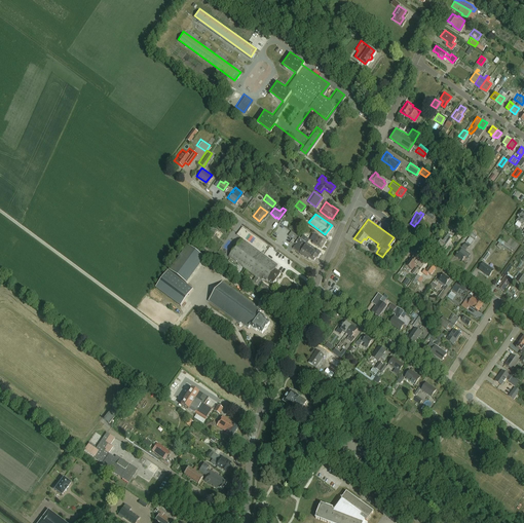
[(208,229),(214,233),(218,227),(211,223),(208,229)]
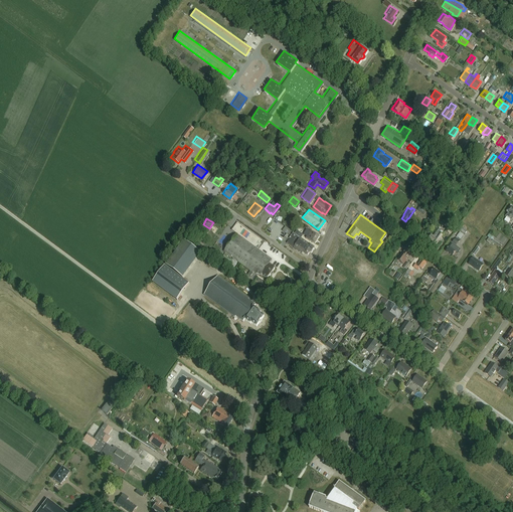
[(234,220),(230,226),(235,229),(237,225),(239,226),(240,223),(234,220)]
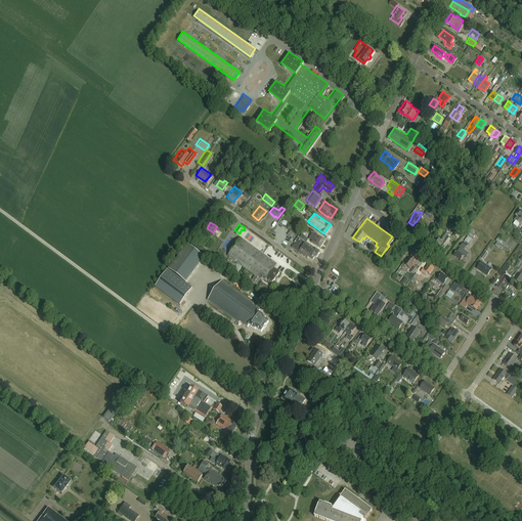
[(453,230),(451,232),(455,235),(458,232),(461,227),(458,225),(453,230)]
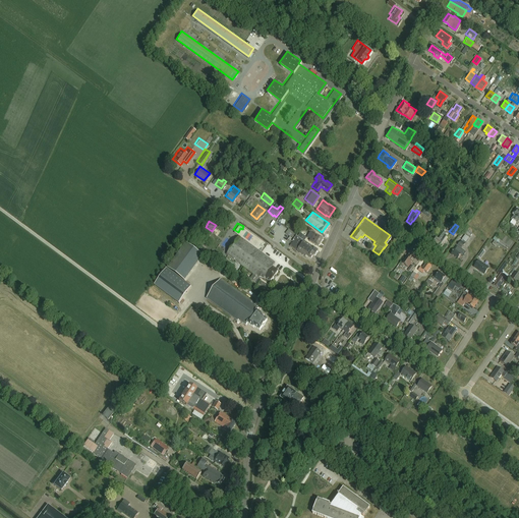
[(316,243),(322,236),(312,230),(307,238),(316,243)]
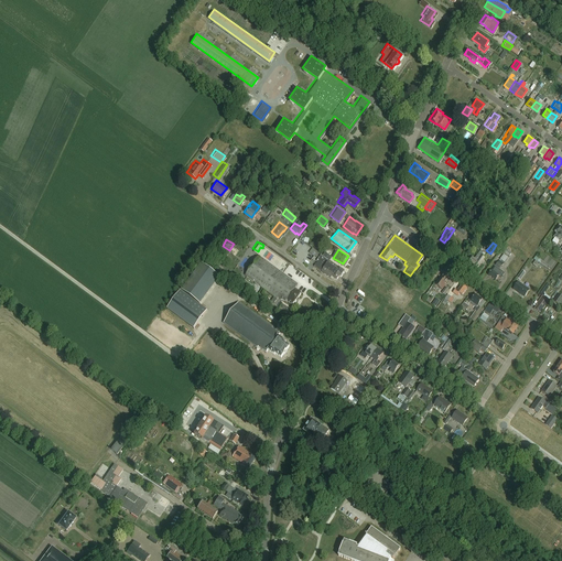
[(479,268),(487,257),(478,250),(474,256),(472,255),(468,258),(474,262),(473,263),(479,268)]
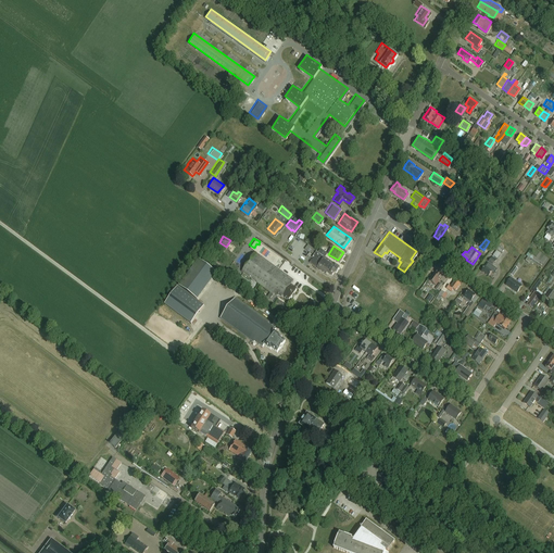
[(292,277),(290,275),(254,249),(240,268),(269,290),(266,294),(268,296),(272,291),(276,293),(277,292),(280,296),(281,293),(288,298),(296,287),(290,283),(292,277)]
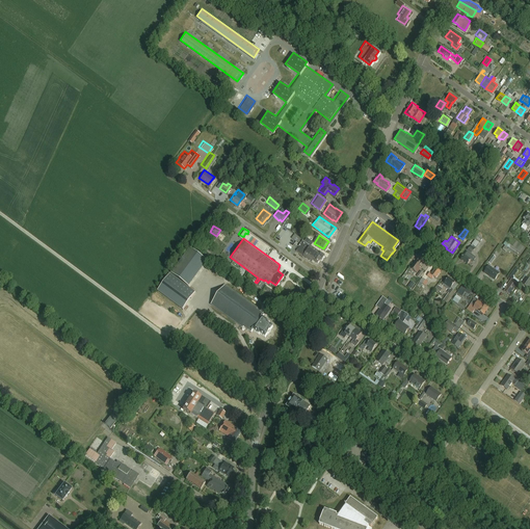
[(295,248),(311,260),(312,258),(316,261),(319,257),(319,258),(320,258),(323,254),(323,253),(322,253),(318,249),(301,238),(296,244),(297,245),(295,248)]
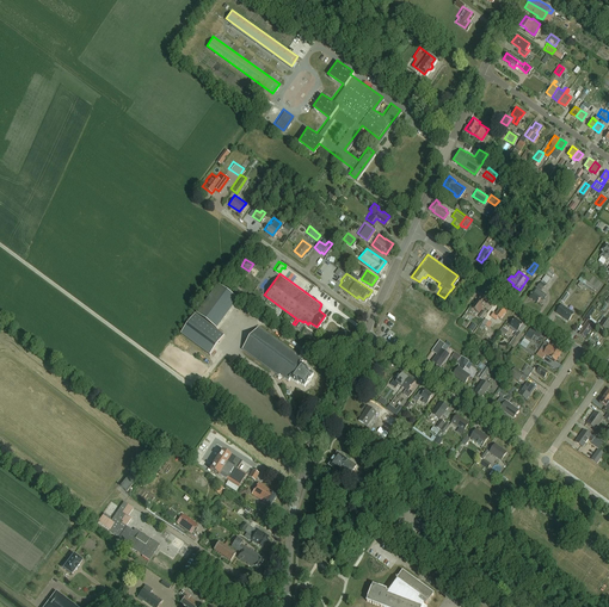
[(195,311),(214,326),(238,295),(217,280),(195,311)]
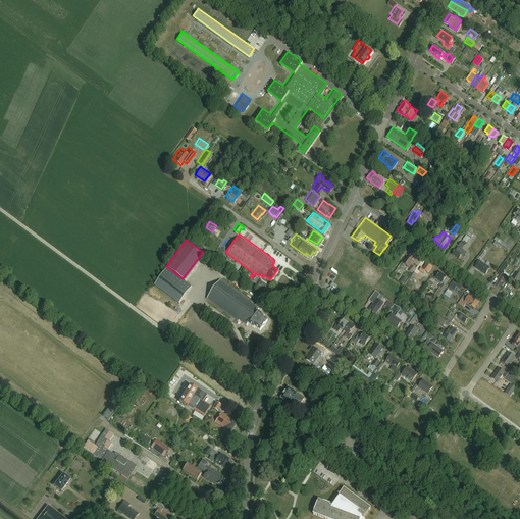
[(450,252),(457,257),(460,253),(462,255),(465,250),(456,244),(450,252)]
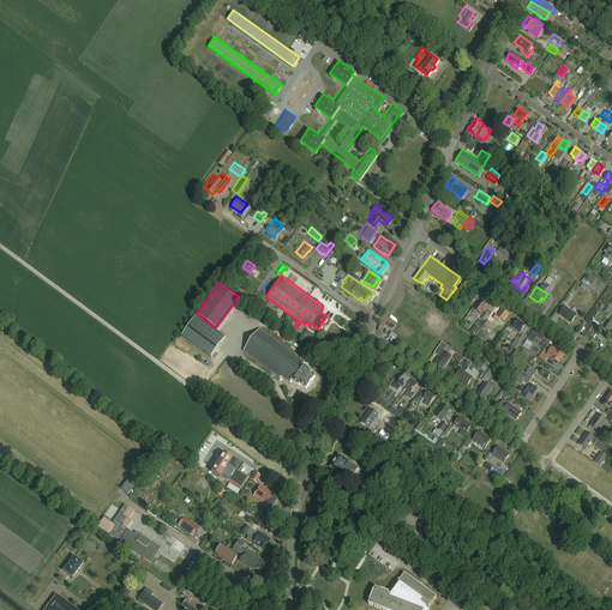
[(571,294),(568,291),(562,299),(565,302),(571,294)]
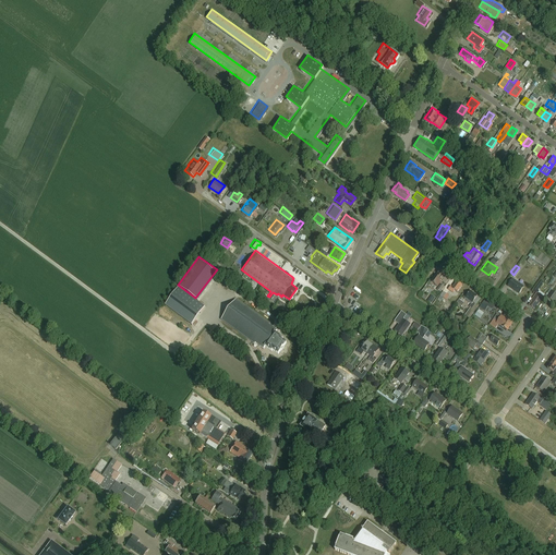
[(433,272),(427,279),(435,284),(439,279),(438,278),(439,277),(444,270),(438,266),(434,273),(433,272)]
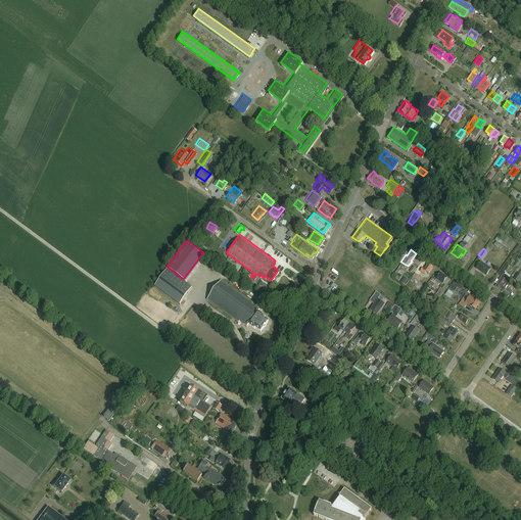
[(485,273),(490,267),(479,260),(475,266),(485,273)]
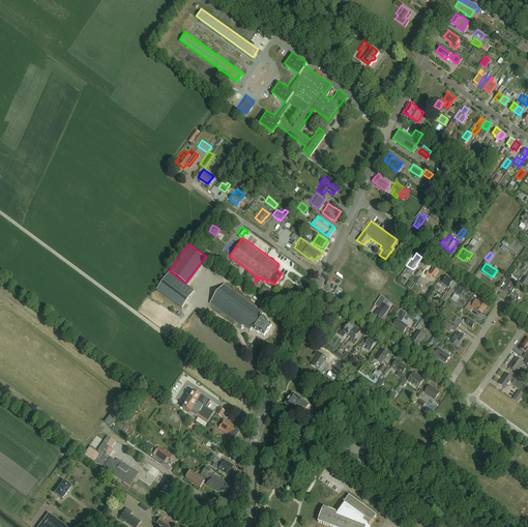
[(433,275),(438,268),(433,265),(429,270),(427,269),(424,272),(429,275),(431,273),(433,275)]
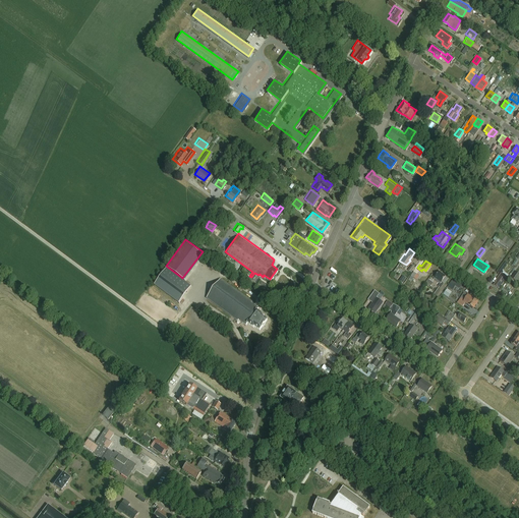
[(153,283),(177,301),(189,284),(165,266),(153,283)]
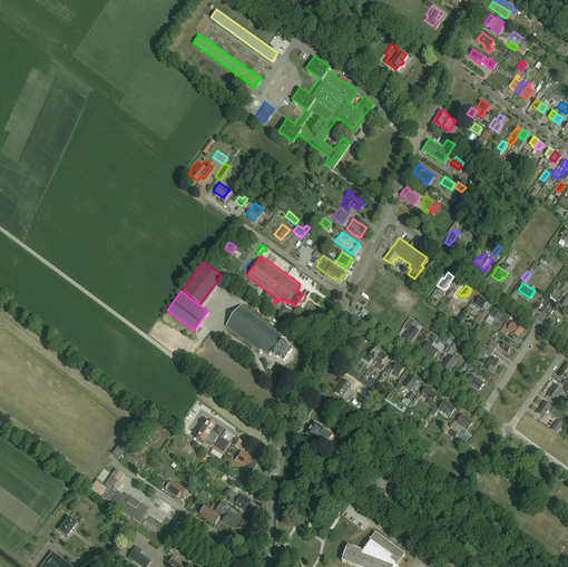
[(454,300),(457,297),(452,294),(447,303),(450,305),(452,302),(456,303),(457,301),(454,300)]
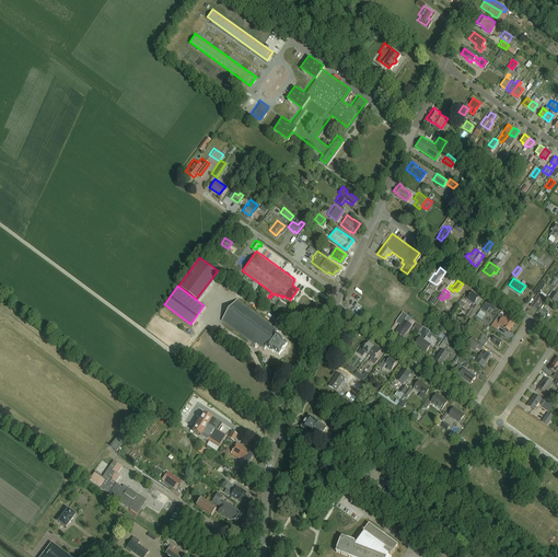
[(471,306),(466,312),(464,314),(468,317),(469,315),(471,315),(473,311),(474,309),(477,304),(474,301),(478,294),(472,289),(466,297),(472,301),(468,305),(471,306)]
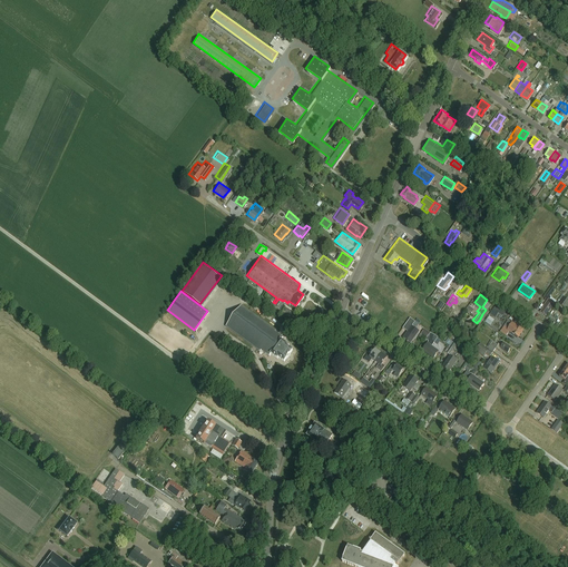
[(567,299),(567,297),(562,294),(557,302),(562,305),(567,299)]
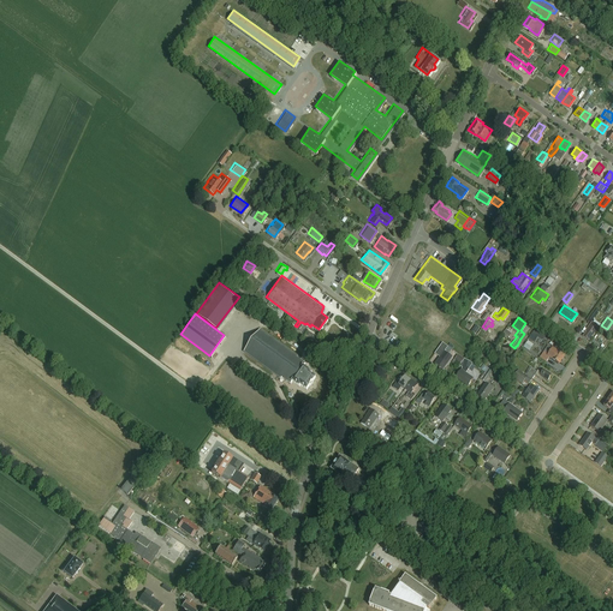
[(593,333),(599,324),(591,319),(585,328),(585,329),(582,334),(588,337),(593,331),(593,333)]
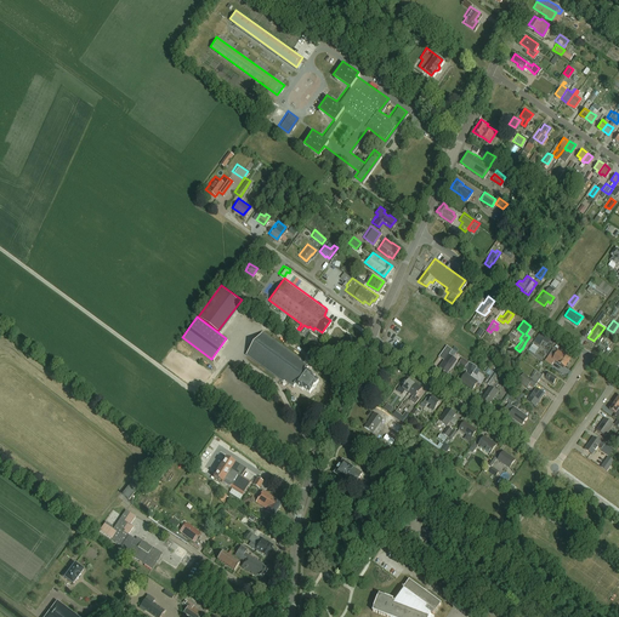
[(307,390),(317,378),(311,375),(312,372),(305,369),(307,365),(301,360),(302,359),(261,329),(244,353),(282,380),(283,378),(291,384),(294,382),(300,387),(301,386),(307,390)]
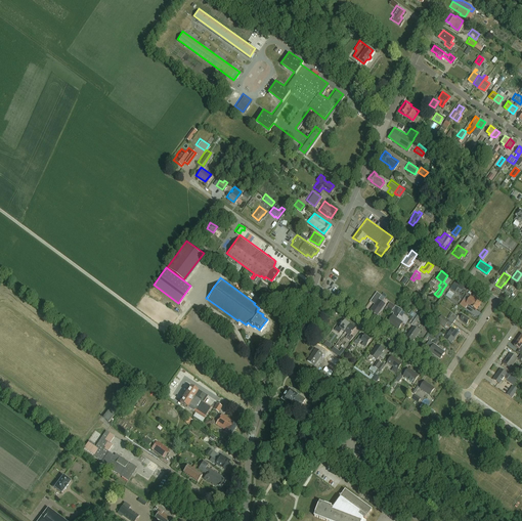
[(448,288),(444,293),(449,296),(453,291),(448,288)]
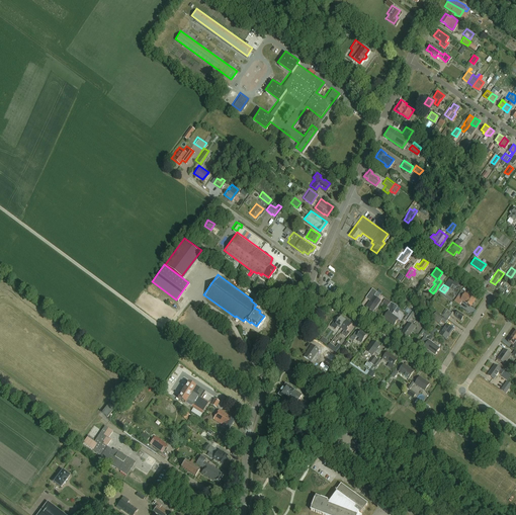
[(376,289),(372,286),(371,287),(370,288),(365,295),(369,298),(365,305),(372,310),(379,298),(373,293),(376,289)]
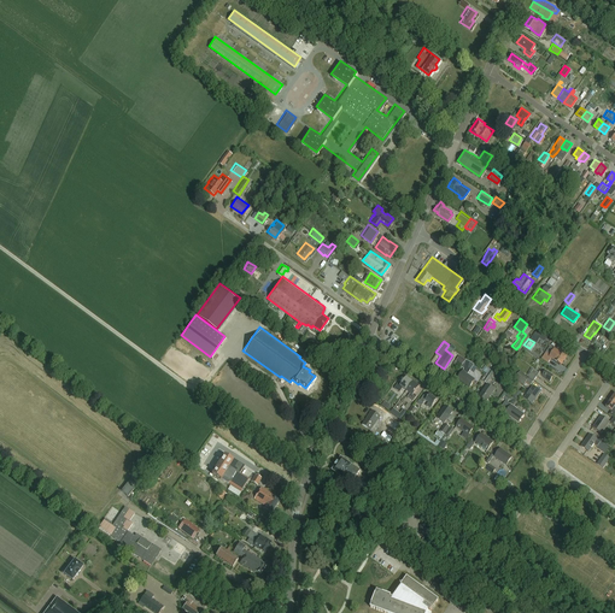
[(545,348),(540,355),(546,360),(550,354),(554,357),(560,361),(566,354),(558,349),(554,346),(550,352),(545,348)]
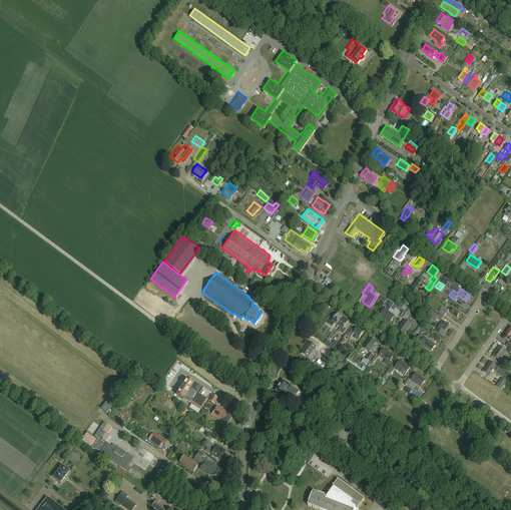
[(388,309),(394,301),(390,298),(389,299),(387,297),(383,303),(385,305),(379,313),(389,320),(394,314),(388,309)]
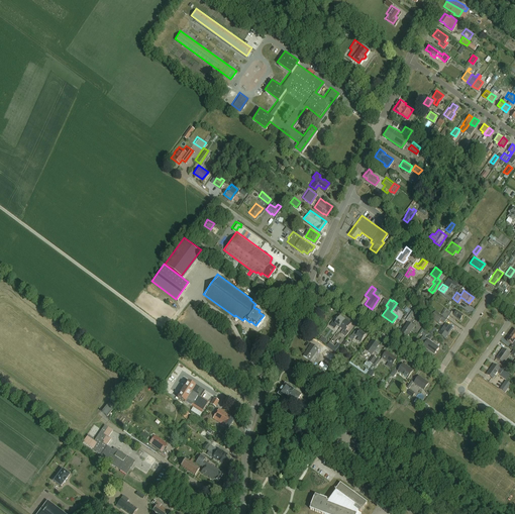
[(443,306),(440,311),(441,312),(440,313),(445,316),(447,312),(454,317),(455,315),(459,318),(462,313),(455,308),(453,311),(450,309),(449,310),(444,307),(443,306)]
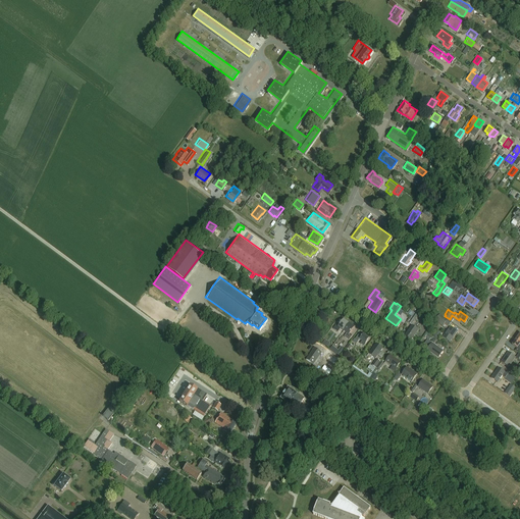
[(411,314),(410,315),(411,315),(408,320),(411,322),(414,317),(417,313),(414,311),(411,314)]
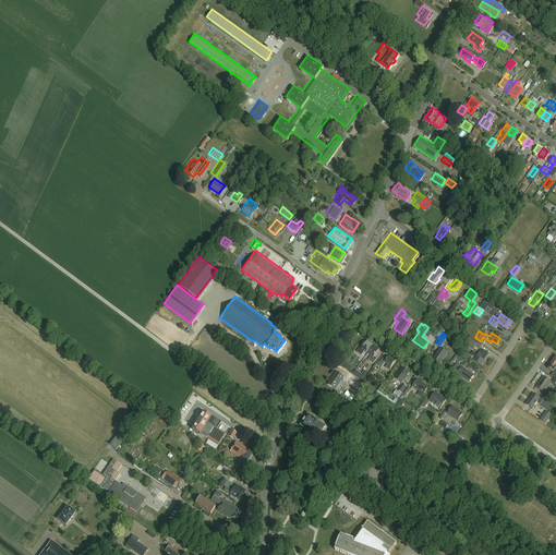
[(478,346),(481,341),(475,338),(468,333),(463,339),(472,346),(474,342),(478,346)]
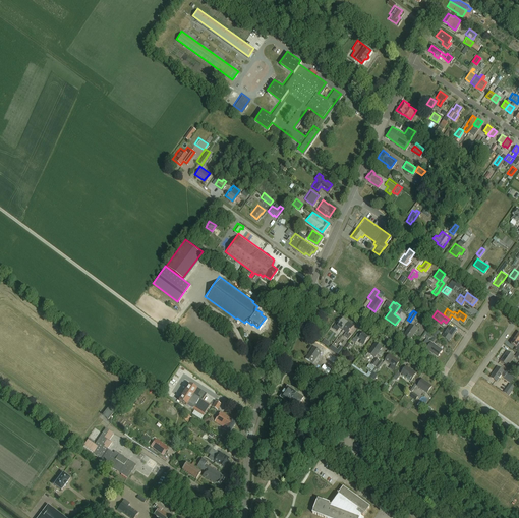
[(342,328),(347,321),(342,317),(338,323),(335,321),(332,326),(336,329),(339,326),(342,328)]
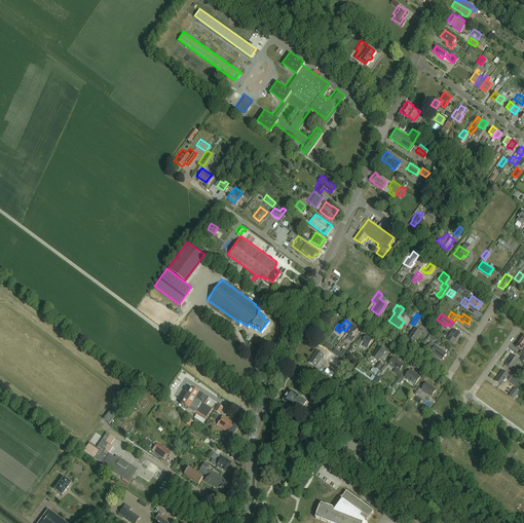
[(350,324),(345,331),(348,333),(346,337),(351,340),(354,335),(351,334),(357,327),(350,324)]
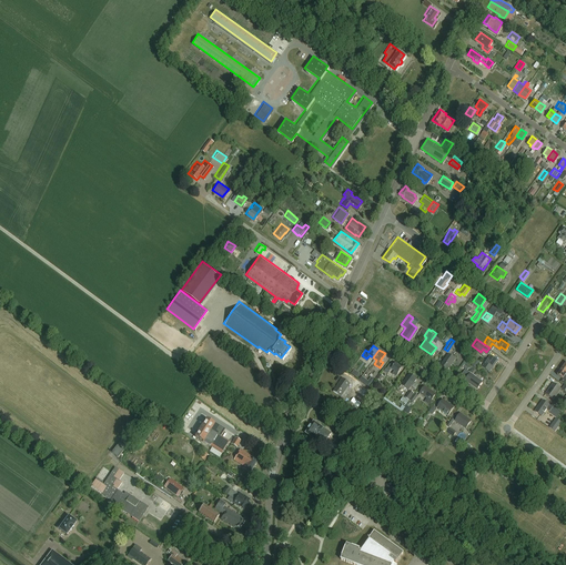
[(447,352),(440,363),(443,365),(442,366),(445,369),(446,367),(455,356),(447,352)]
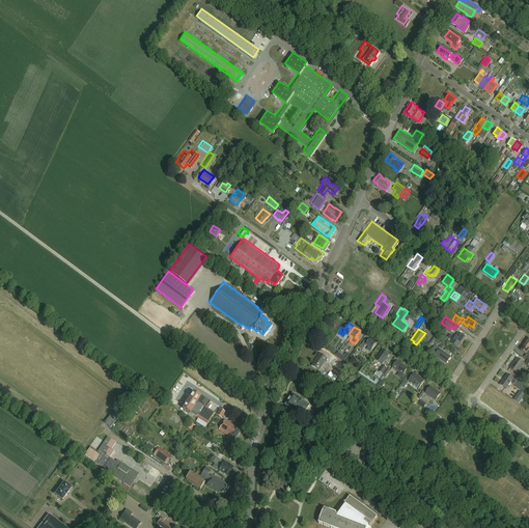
[(456,345),(464,335),(457,330),(450,340),(456,345)]
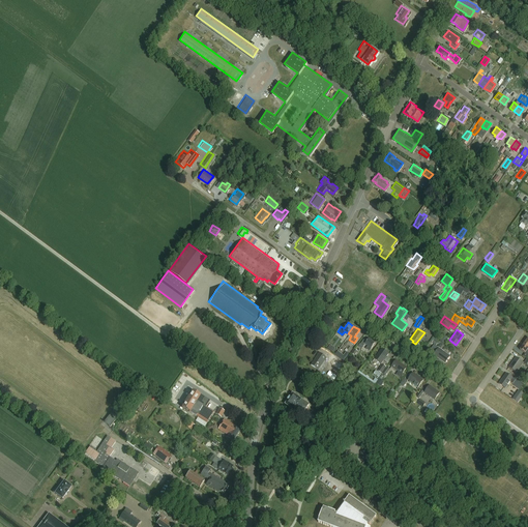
[(437,346),(433,343),(436,339),(432,335),(429,341),(432,343),(429,348),(434,351),(432,353),(443,361),(448,354),(437,346)]
